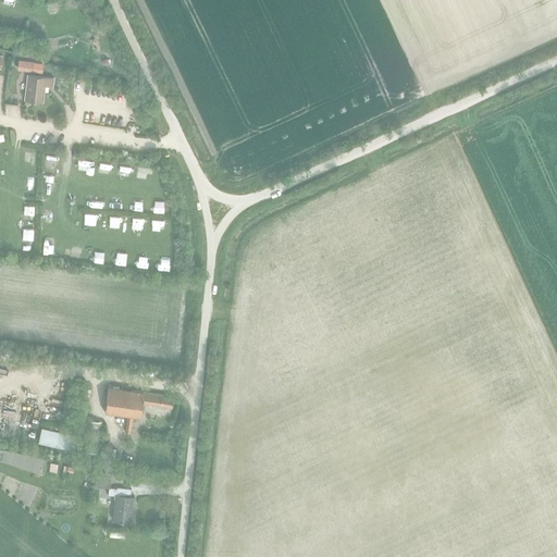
[(52,85),(53,77),(28,74),(25,98),(42,100),(45,85),(52,85)]
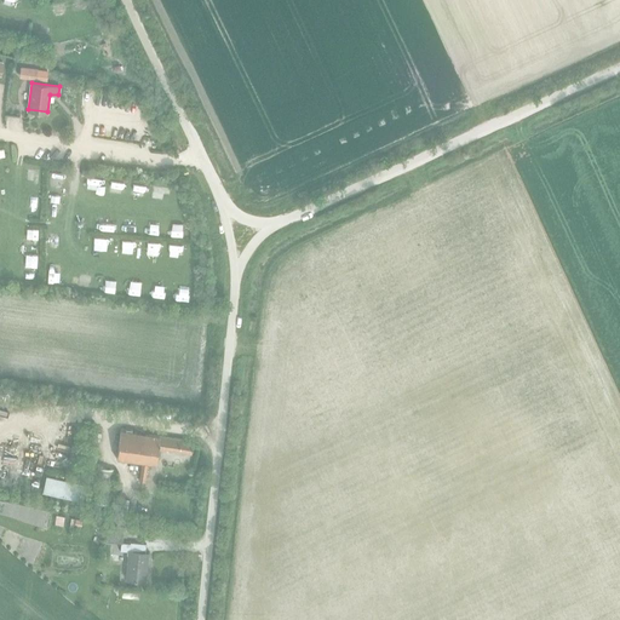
[(190,453),(193,438),(121,429),(116,458),(142,461),(139,480),(145,481),(148,461),(155,463),(158,448),(190,453)]
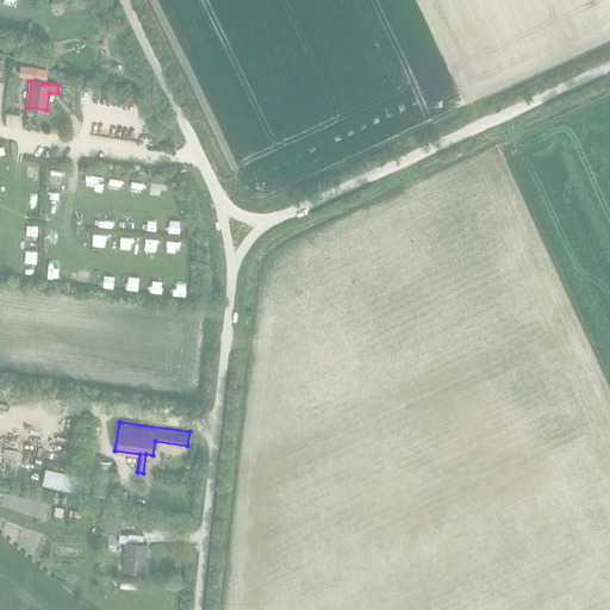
[(107,496),(112,460),(94,459),(89,495),(107,496)]
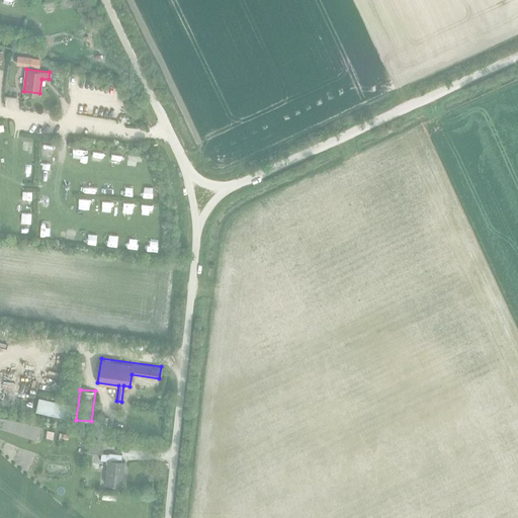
[(34,410),(69,418),(72,404),(37,397),(34,410)]
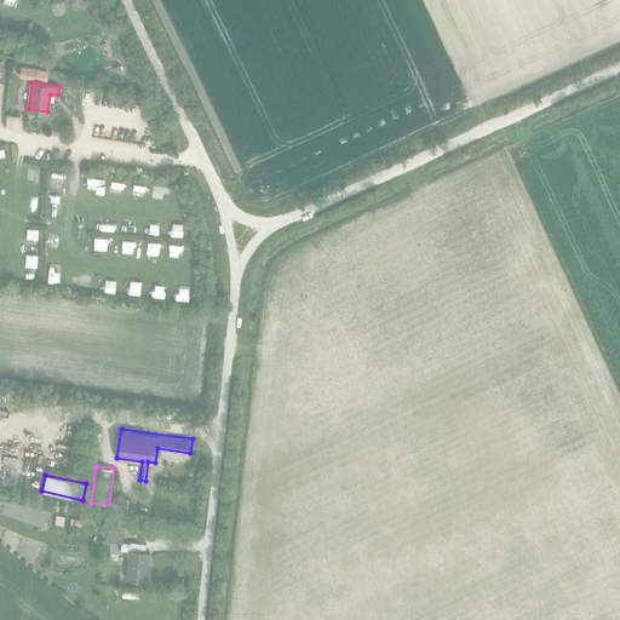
[(63,515),(56,514),(53,524),(62,526),(63,515)]
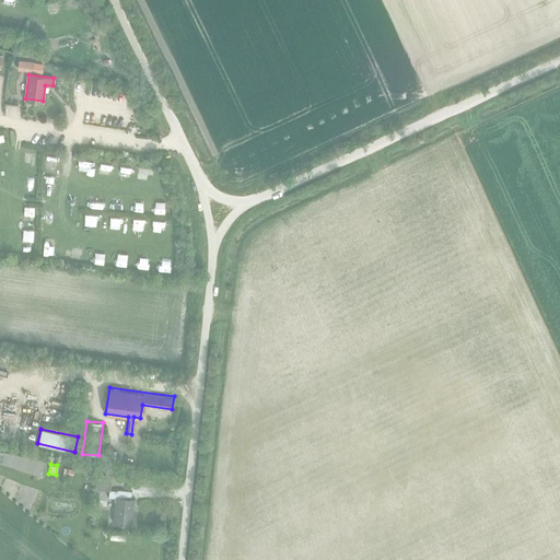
[(114,523),(130,524),(132,499),(130,499),(131,490),(117,489),(117,490),(111,490),(112,475),(97,473),(95,488),(109,489),(108,497),(116,498),(114,523)]
